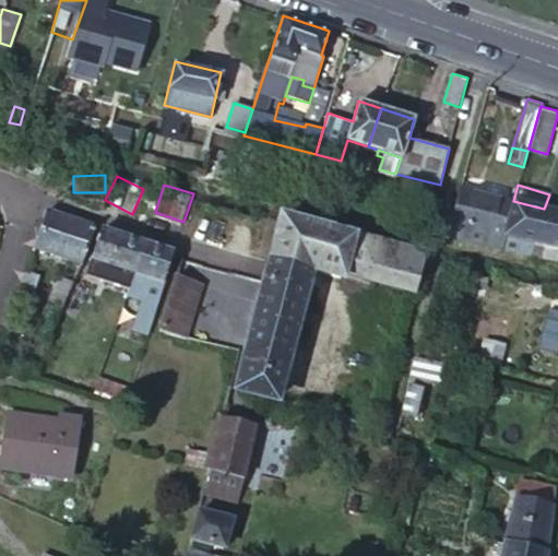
[(449,235),(500,247),(513,201),(461,187),(458,198),(449,235)]
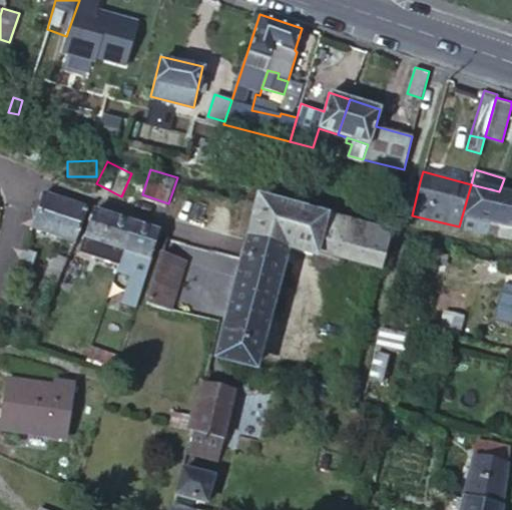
[(459,226),(487,232),(489,225),(494,226),(503,193),(500,192),(499,191),(471,184),(459,226)]
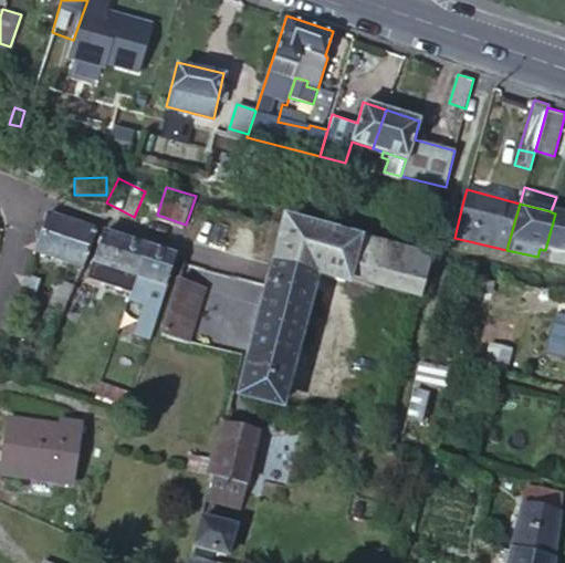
[(35,250),(82,266),(84,261),(96,228),(48,211),(35,250)]
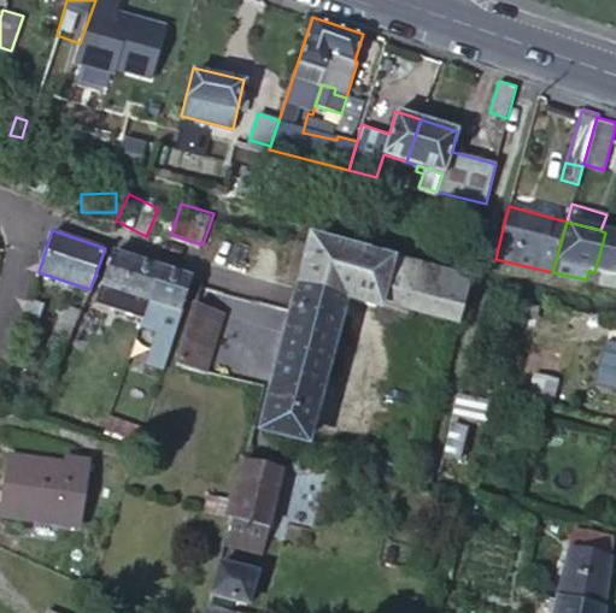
[(615,235),(609,233),(605,233),(594,272),(588,271),(586,280),(615,287),(615,235)]
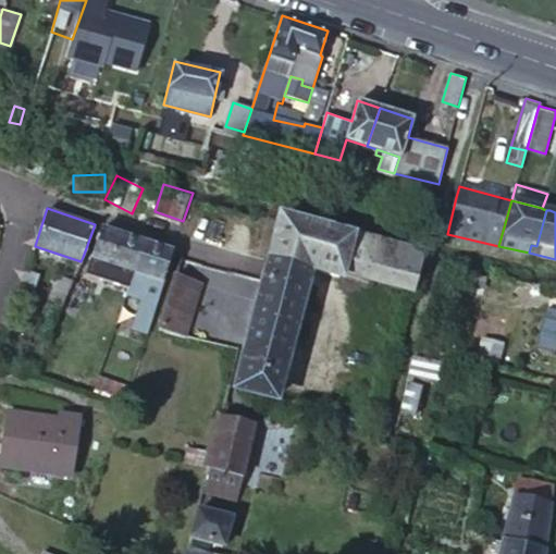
[(282,218),(266,279),(236,385),(274,395),(309,268),(341,275),(342,270),(412,287),(422,254),(282,218)]
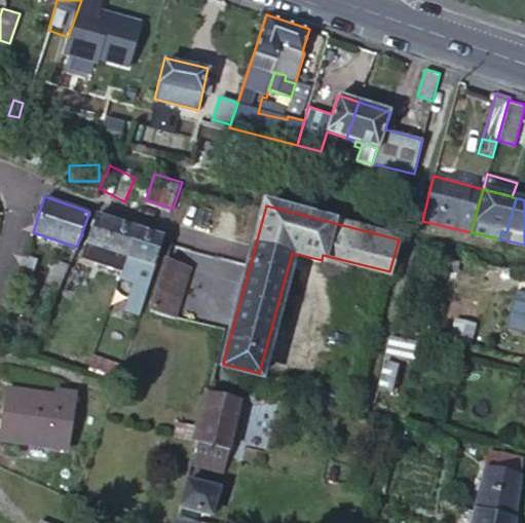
[(81,256),(121,268),(122,267),(136,228),(95,214),(81,256)]
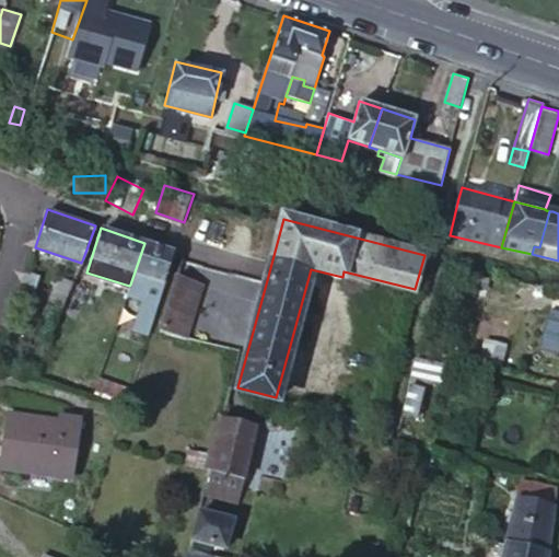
[(136,322),(150,326),(174,253),(144,243),(130,285),(144,289),(136,322)]
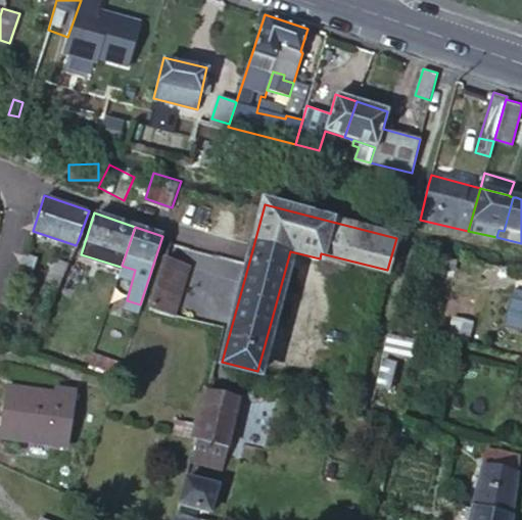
[(26,252),(18,272),(30,275),(35,256),(26,252)]
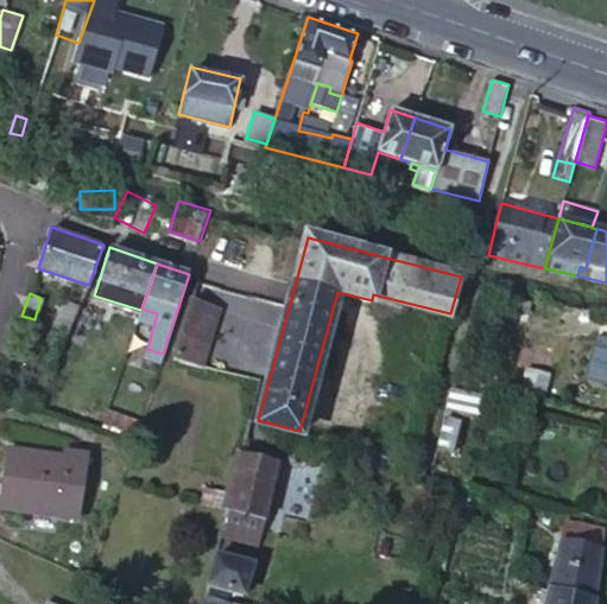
[(220,307),(193,298),(175,356),(202,363),(220,307)]
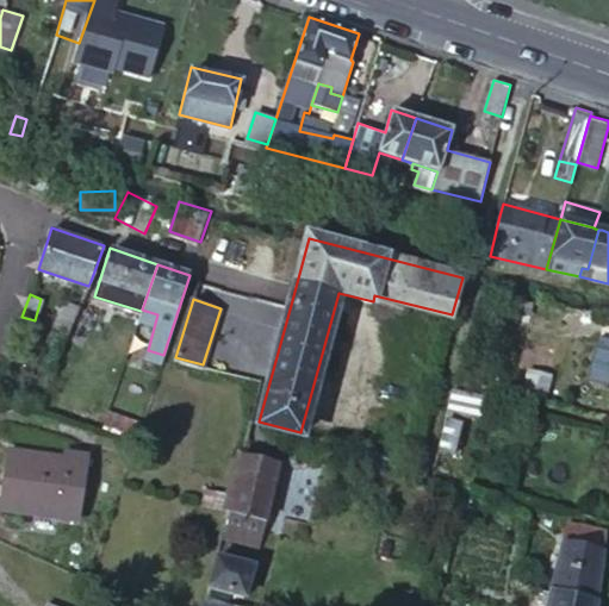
[(54,326),(68,332),(79,307),(64,300),(54,326)]
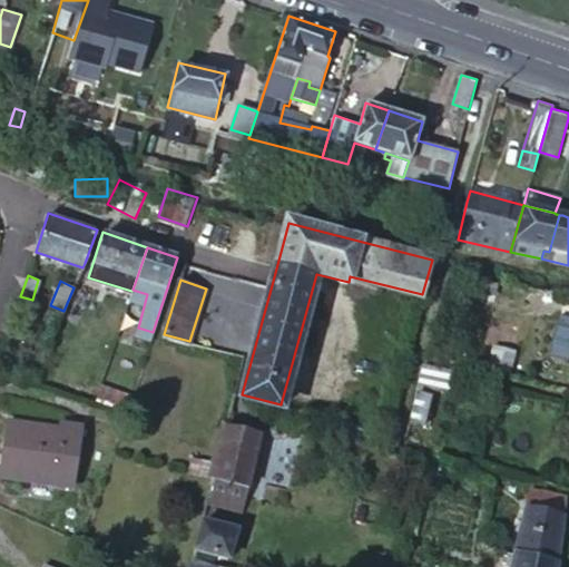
[(451,370),(424,363),(410,420),(424,423),(434,388),(445,391),(451,370)]
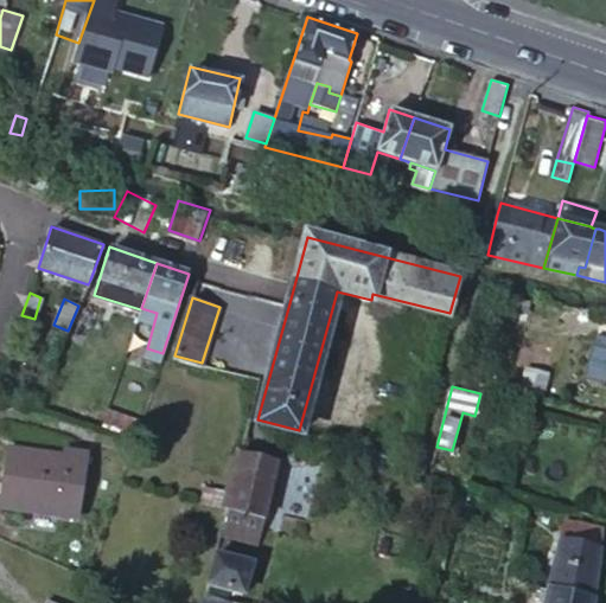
[(102,422),(138,434),(142,418),(108,406),(102,422)]
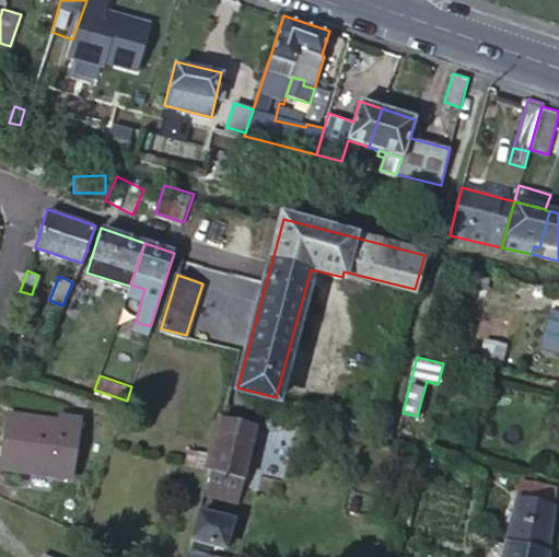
[(57,421),(6,414),(0,463),(0,468),(71,478),(80,417),(59,414),(57,421)]
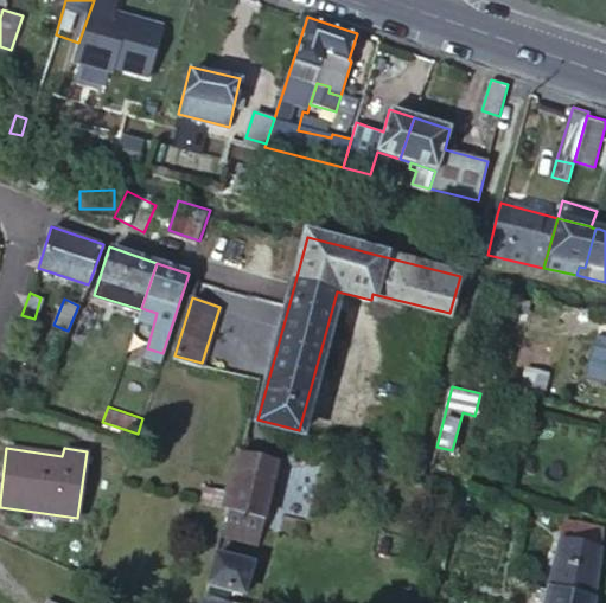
[(278,462),(240,453),(219,534),(256,544),(261,526),(278,462)]
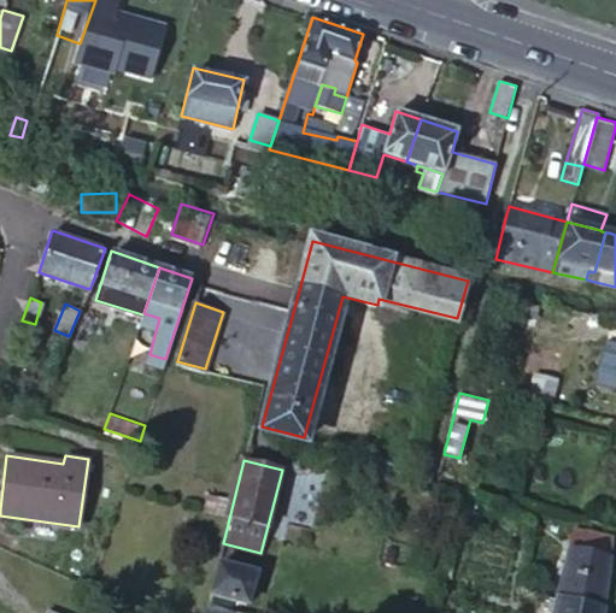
[(576,525),(557,596),(602,607),(614,535),(576,525)]
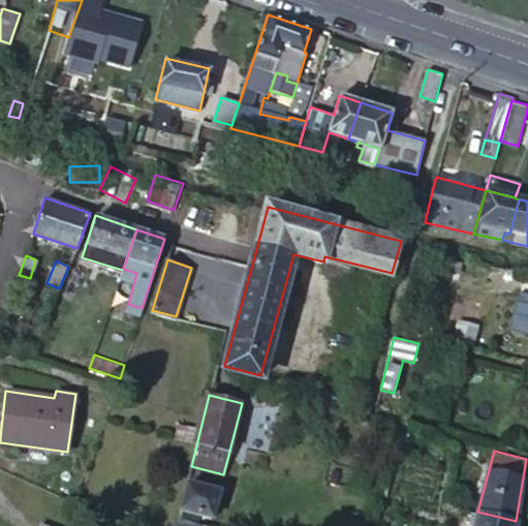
[(187,483),(178,519),(196,524),(199,515),(213,518),(219,491),(187,483)]
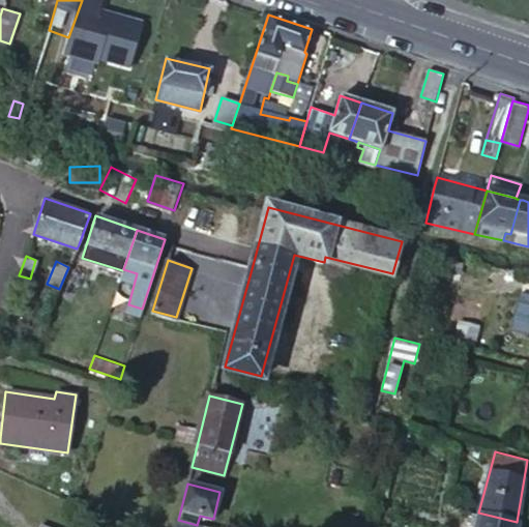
[(478,513),(473,526),(516,526),(517,522),(478,513)]
